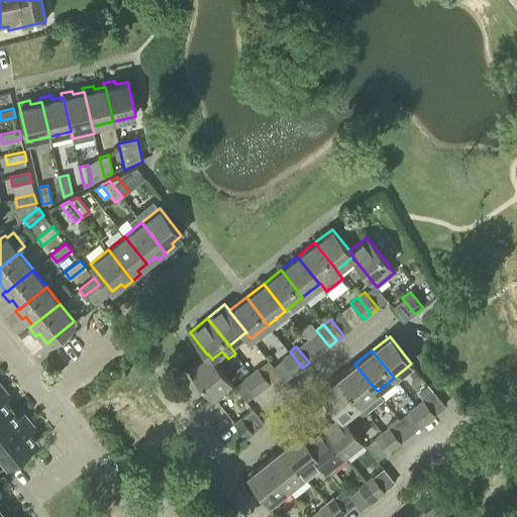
[(302,368),(290,351),(282,357),(295,374),(302,368)]
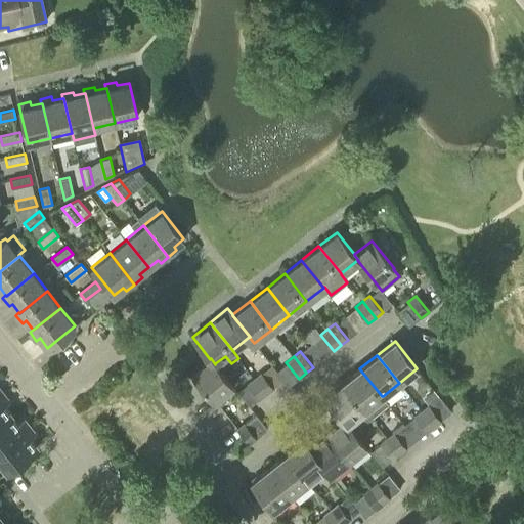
[(211,358),(210,359),(192,373),(219,406),(227,400),(223,394),(233,386),(215,363),(215,364),(211,358)]
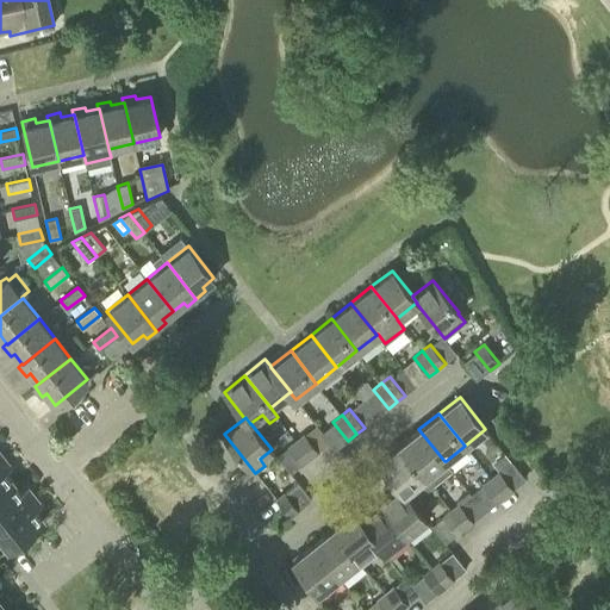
[(418,429),(399,446),(431,486),(452,470),(446,461),(444,461),(418,429)]
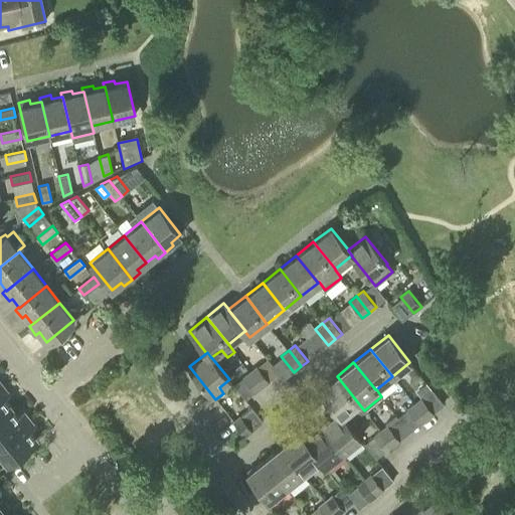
[(249,372),(262,387),(269,381),(256,366),(249,372)]
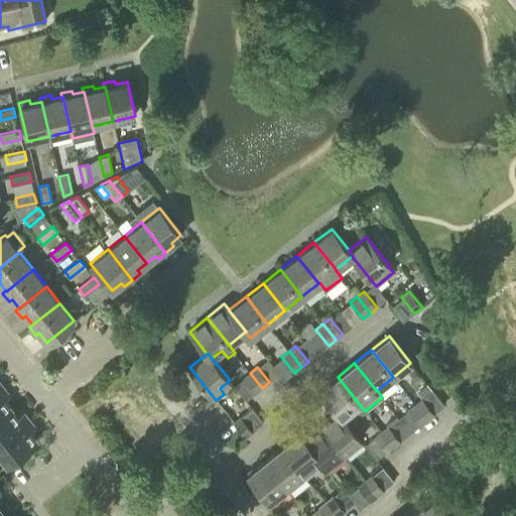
[(262,388),(250,373),(244,378),(255,393),(262,388)]
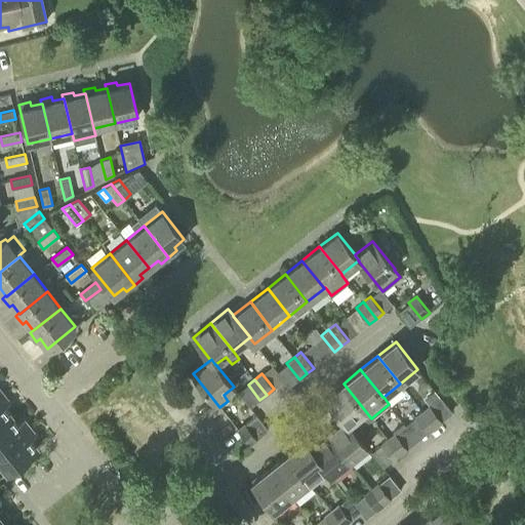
[(371,418),(344,384),(325,397),(344,419),(348,425),(349,425),(354,431),(371,418)]
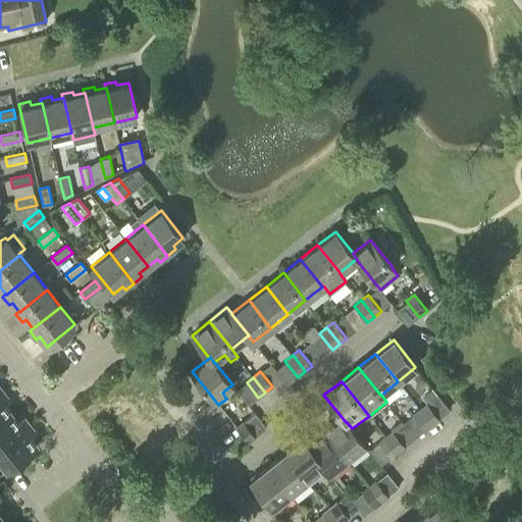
[(3,392),(0,394),(0,420),(10,413),(3,404),(9,400),(3,392)]
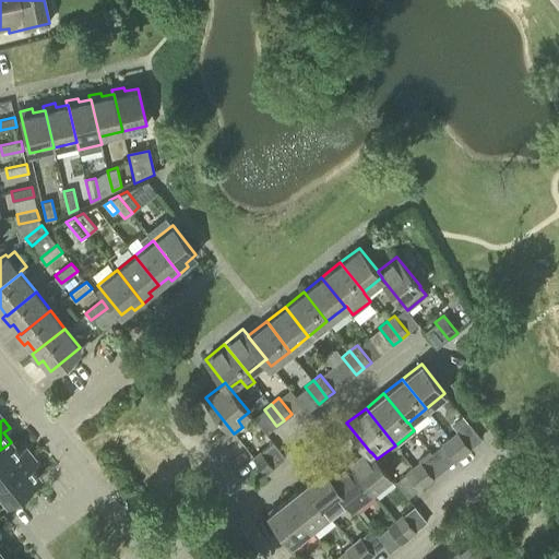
[(456,431),(449,437),(464,454),(471,449),(456,431)]
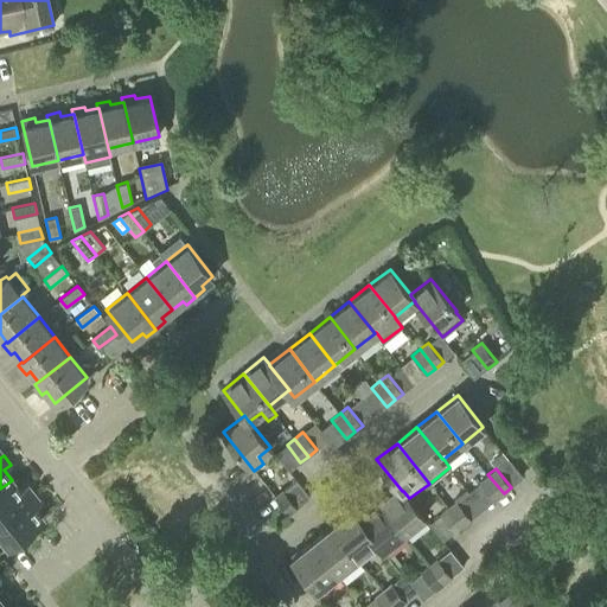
[(504,493),(487,474),(479,481),(494,500),(504,493)]
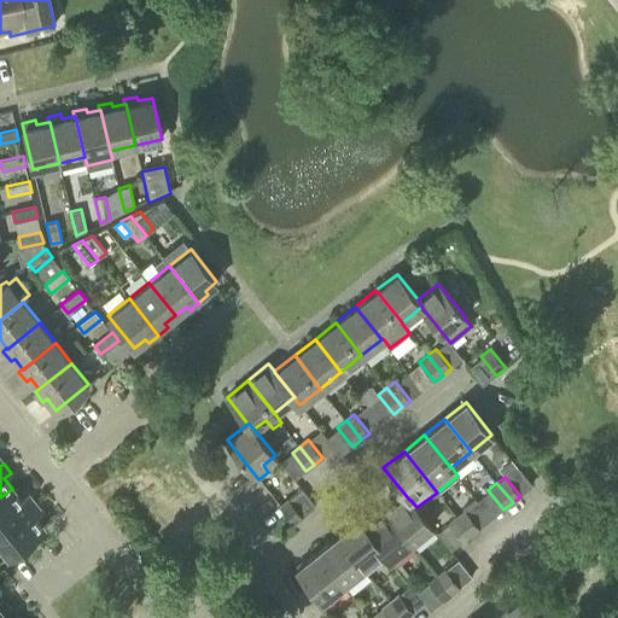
[(21,500),(12,489),(0,497),(0,530),(35,502),(28,494),(21,500)]
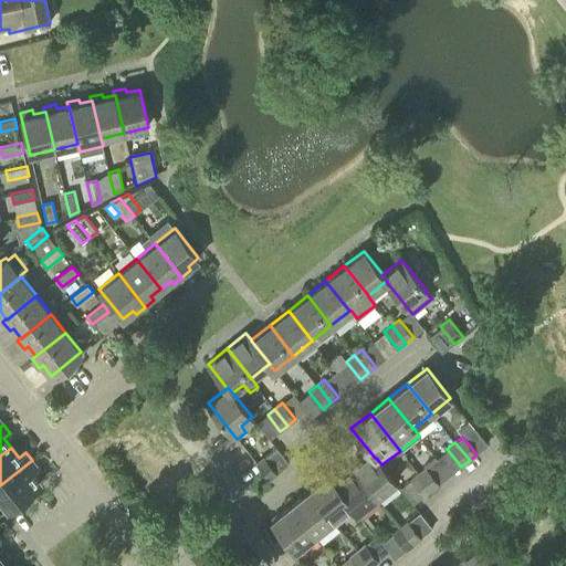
[(370,452),(352,467),(376,496),(395,482),(381,464),(376,458),(375,458),(370,452)]
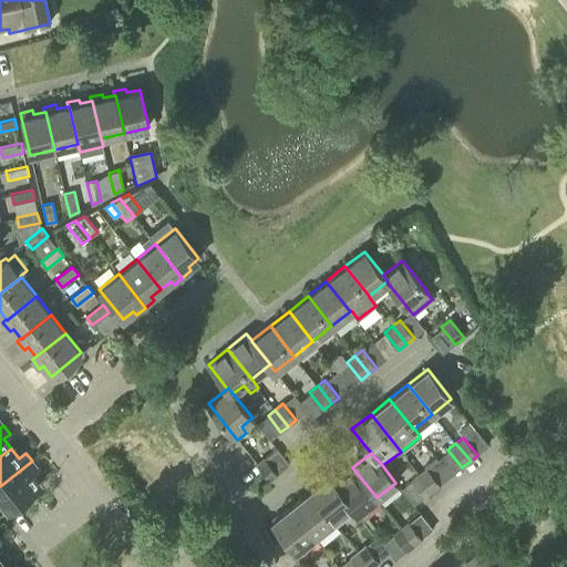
[(269,481),(277,474),(264,459),(257,464),(269,481)]
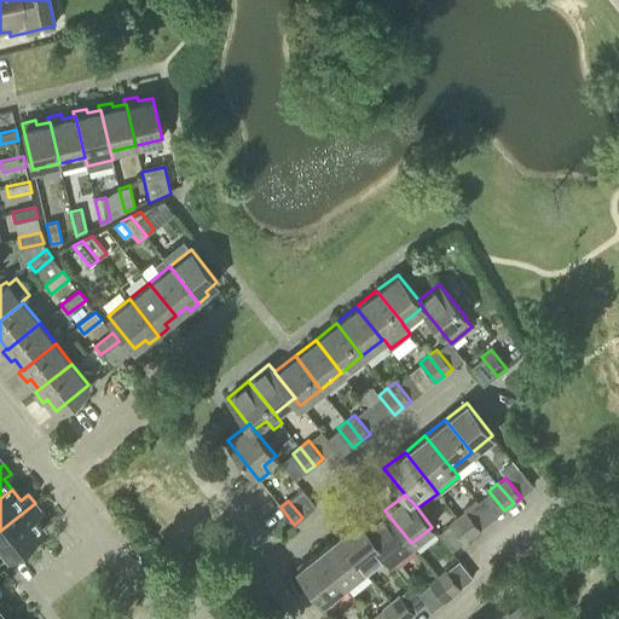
[(41,513),(35,503),(0,531),(0,544),(9,556),(44,528),(34,518),(41,513)]
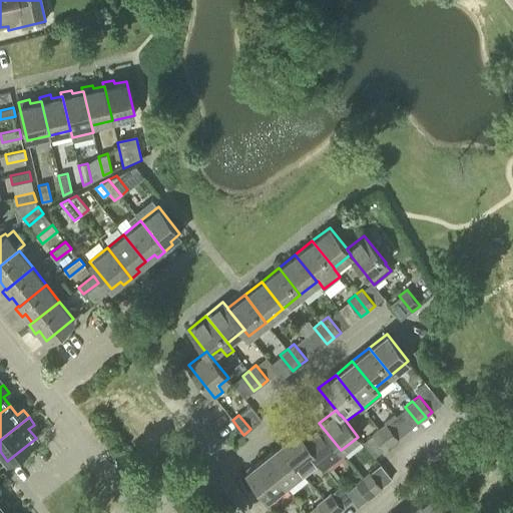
[(319,423),(303,436),(302,437),(319,458),(324,464),(341,450),(319,423)]
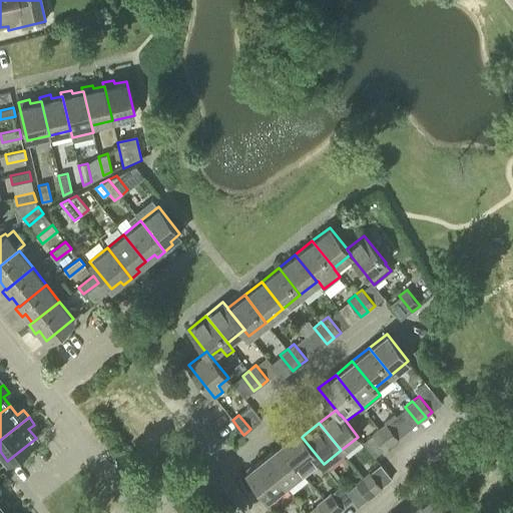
[(386,423),(379,428),(392,444),(399,439),(386,423)]
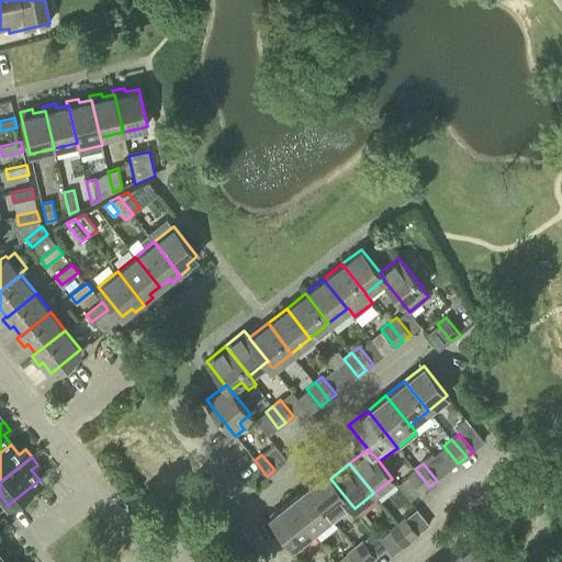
[(429,486),(415,469),(406,475),(420,493),(429,486)]
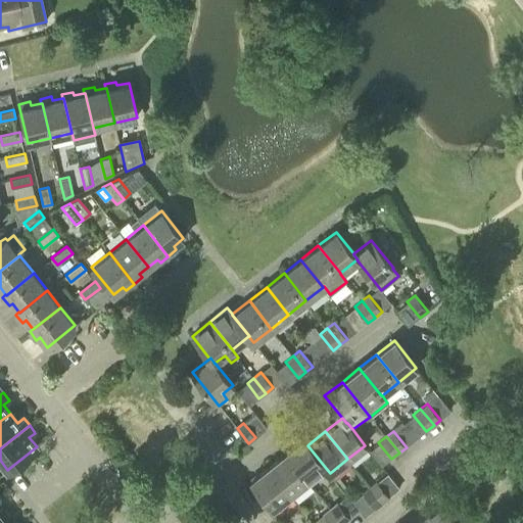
[(307,445),(308,444),(303,438),(286,453),(307,480),(325,467),(307,445)]
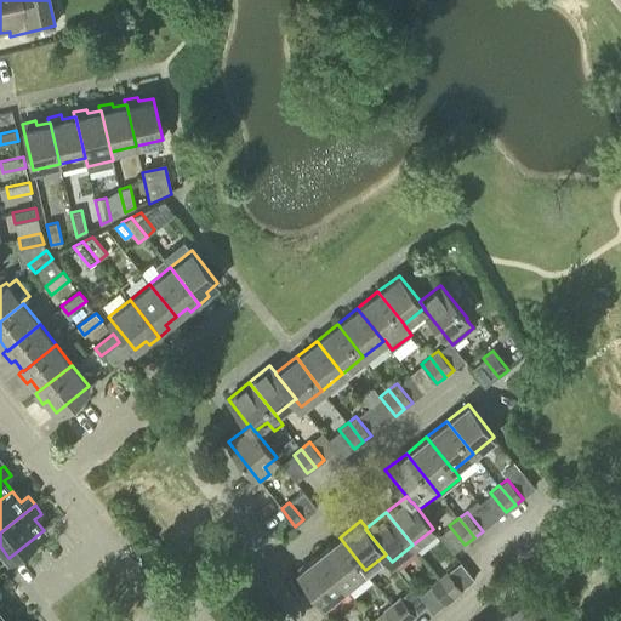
[(340,537),(319,554),(345,587),(365,570),(340,537)]
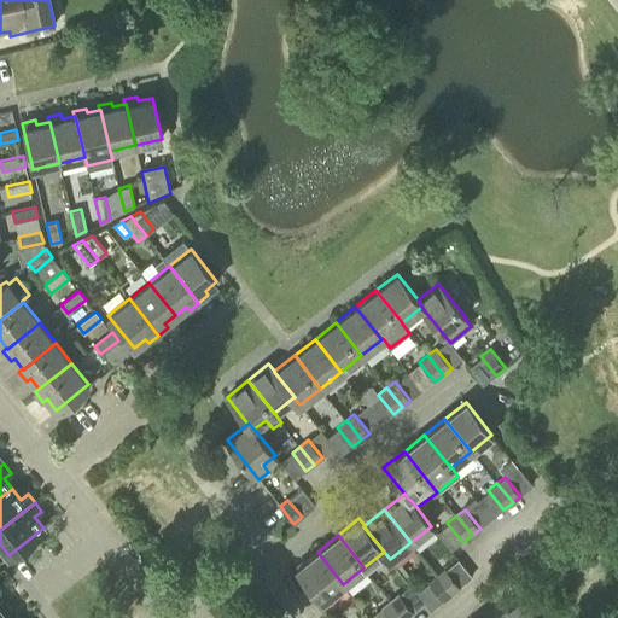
[(343,584),(318,552),(296,567),(322,601),(343,584)]
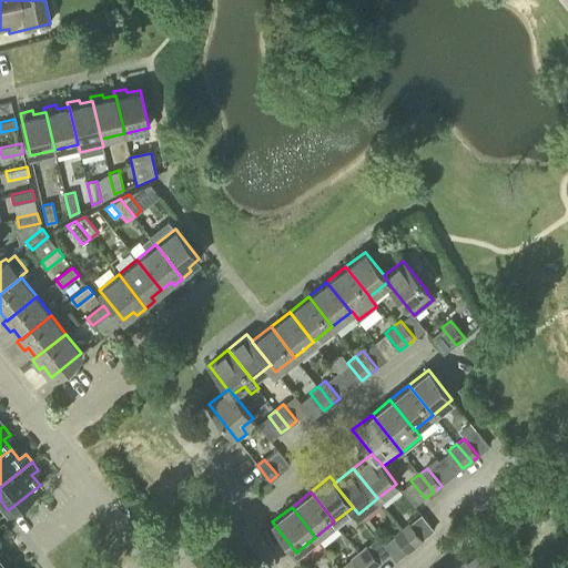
[(401,528),(415,546),(423,540),(408,523),(401,528)]
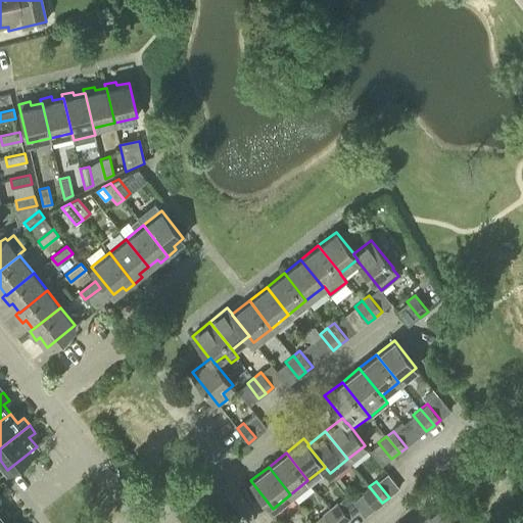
[(382,503),(369,486),(362,492),(375,509),(382,503)]
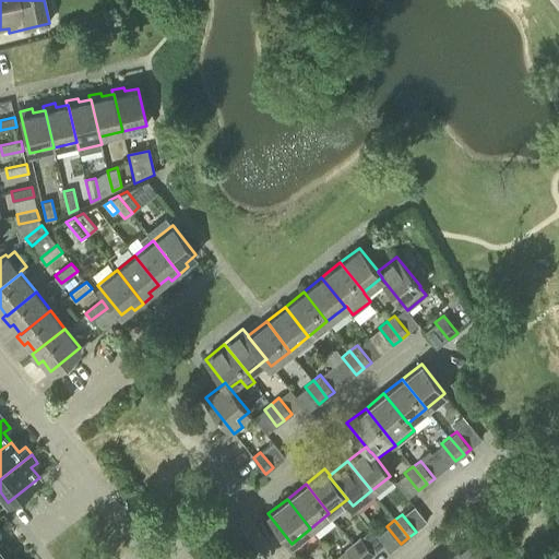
[(353,543),(365,558),(367,558),(373,555),(359,536),(353,543)]
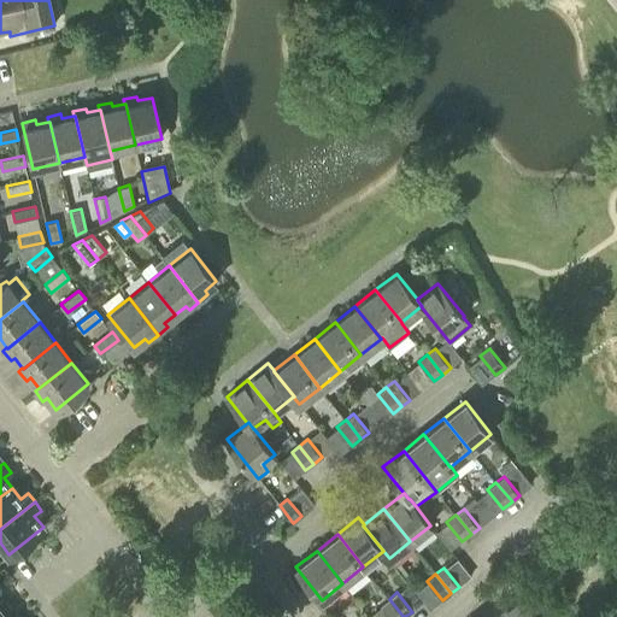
[(538,616),(521,595),(499,612),(503,616),(538,616)]
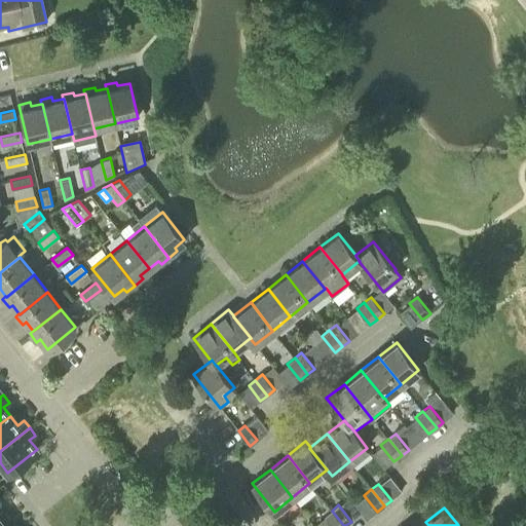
[(343,525),(332,511),(324,517),(331,525),(343,525)]
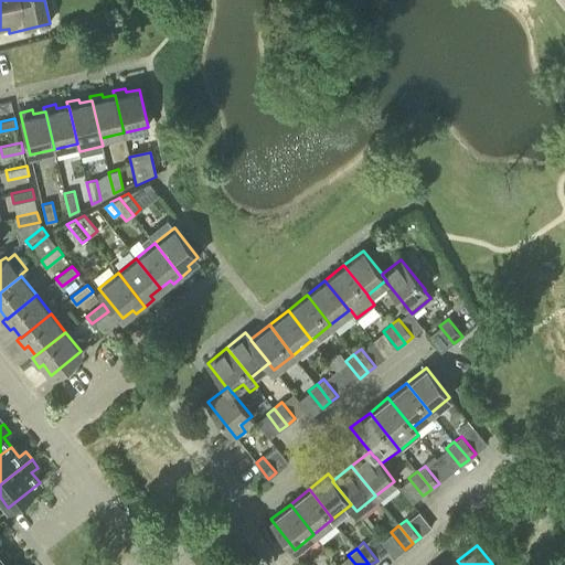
[(11,564),(14,563),(8,554),(0,561),(0,564),(11,564)]
